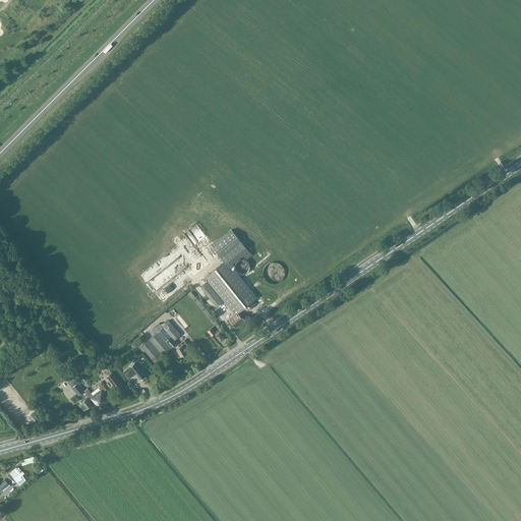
[(225,263),(223,264),(223,263),(205,277),(210,283),(234,313),(228,319),(231,322),(236,328),(245,321),(240,314),(239,314),(238,312),(245,306),(248,310),(256,303),(253,300),(256,297),(233,269),(234,269),(234,265),(232,263),(242,254),(245,258),(251,254),(231,229),(212,245),(225,263)]
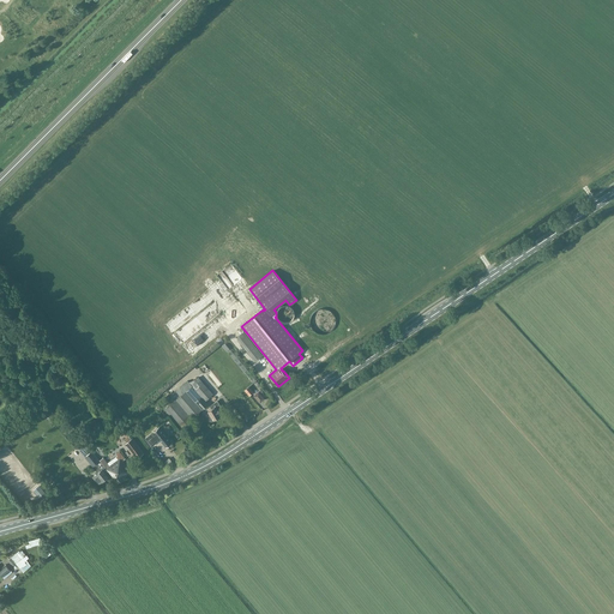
[(326,309),(324,308),(321,308),(319,309),(318,309),(315,311),(314,312),(312,314),(312,315),(311,318),(309,320),(309,323),(311,325),(311,326),(312,329),(313,330),(315,332),(317,333),(319,333),(320,335),(323,335),(325,335),(327,333),(329,332),(331,331),(332,330),(333,329),(333,327),(335,326),(336,324),(336,321),(336,320),(335,318),(335,315),(333,314),(332,312),(330,311),(329,309),(326,309)]
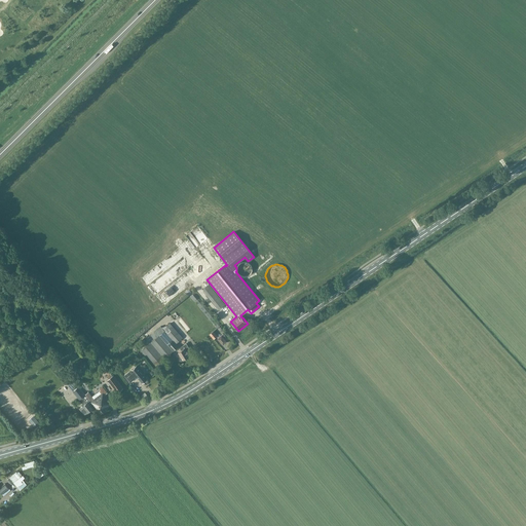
[(224,304),(209,284),(201,289),(218,309),(224,304)]
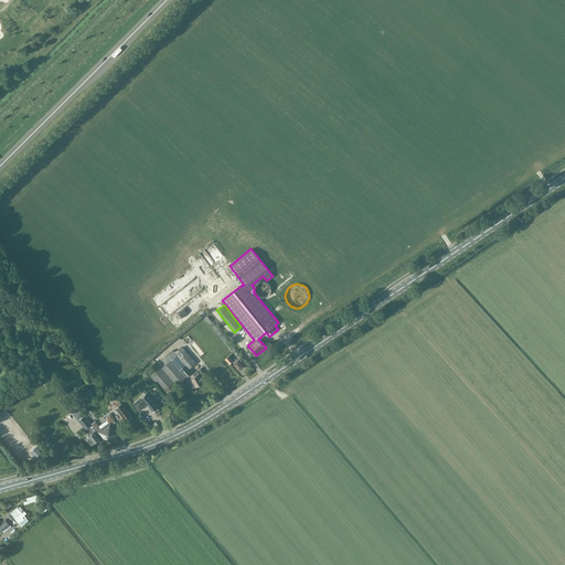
[(179,359),(177,355),(172,351),(148,372),(152,376),(167,393),(185,376),(191,372),(189,369),(196,363),(187,352),(179,359)]
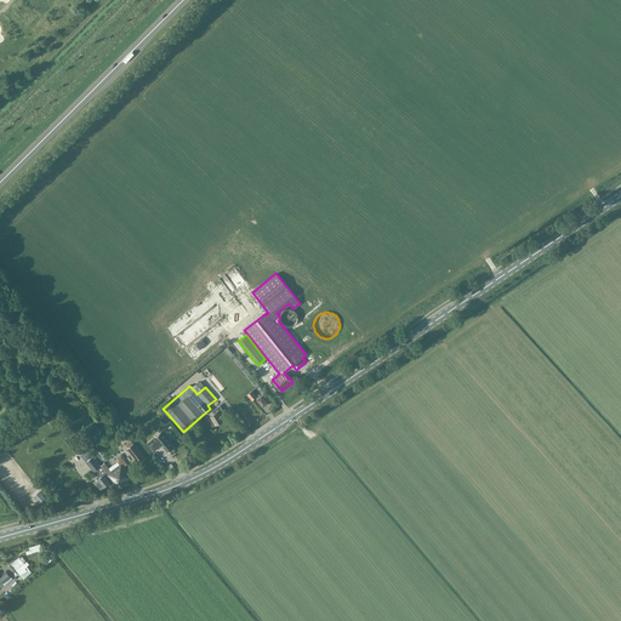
[(263,406),(267,403),(262,397),(257,400),(263,406)]
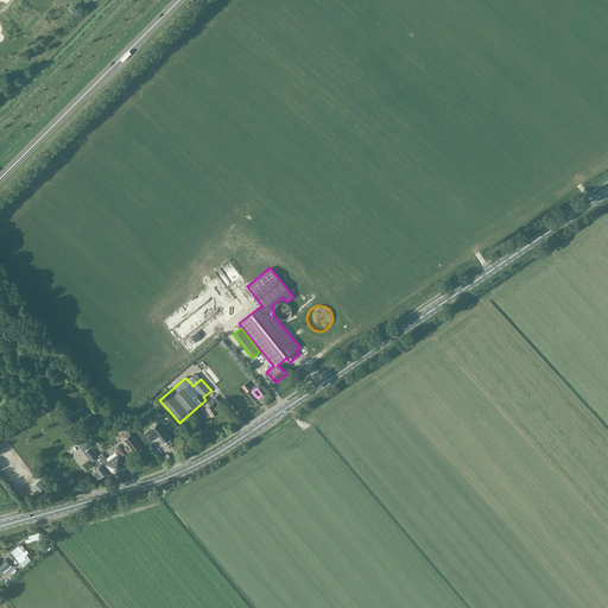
[(207,407),(208,410),(206,411),(206,415),(207,416),(209,417),(211,416),(220,411),(216,406),(220,404),(215,397),(207,401),(209,405),(207,407)]
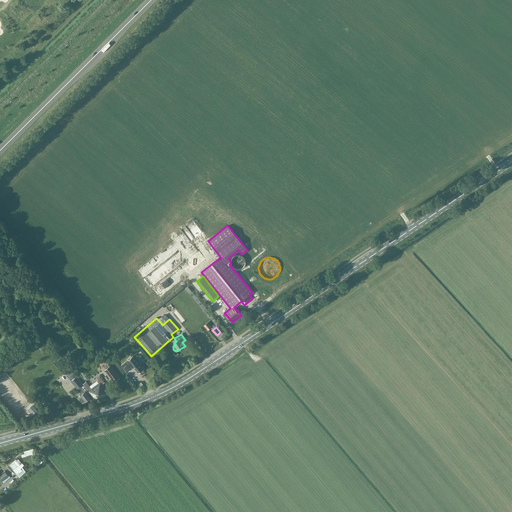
[(143,369),(141,367),(133,357),(126,362),(121,366),(126,372),(133,367),(136,371),(138,373),(143,369)]
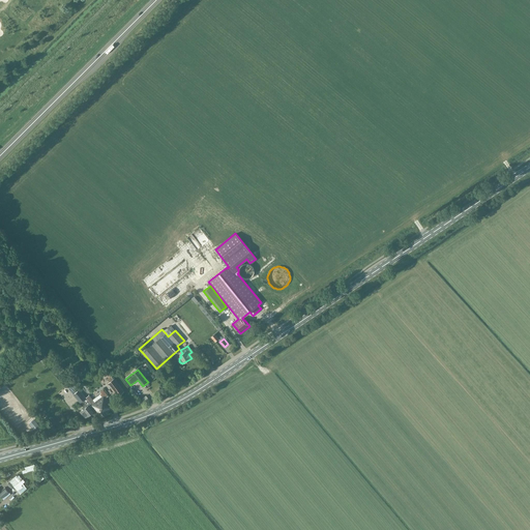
[(124,391),(119,384),(116,381),(110,385),(118,396),(124,391)]
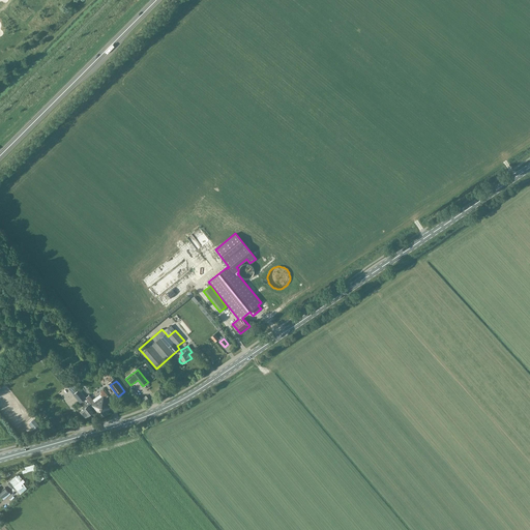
[(75,394),(72,395),(78,401),(80,400),(86,407),(80,412),(85,418),(87,417),(88,418),(94,412),(92,410),(94,408),(86,398),(85,396),(79,389),(75,394)]
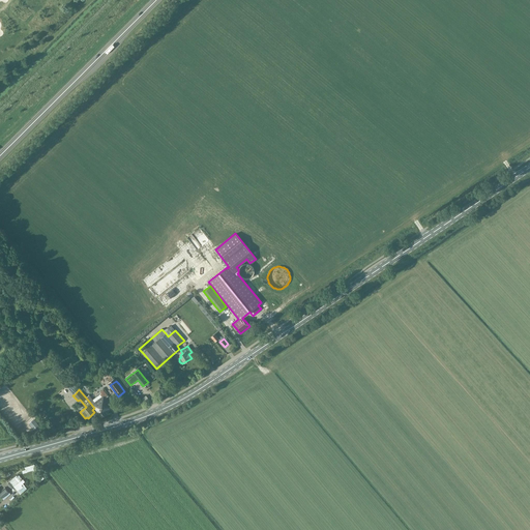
[(89,394),(86,398),(94,408),(101,416),(107,414),(106,413),(110,410),(109,409),(112,407),(105,399),(109,395),(105,390),(93,400),(89,394)]
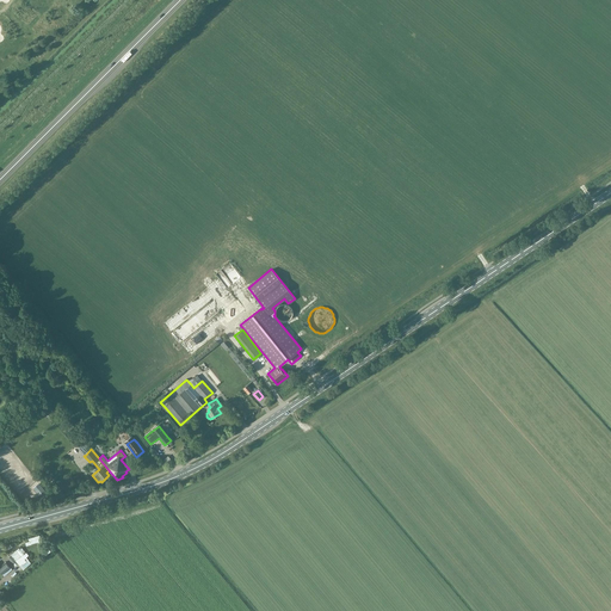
[(41,498),(47,493),(39,485),(35,489),(41,498)]
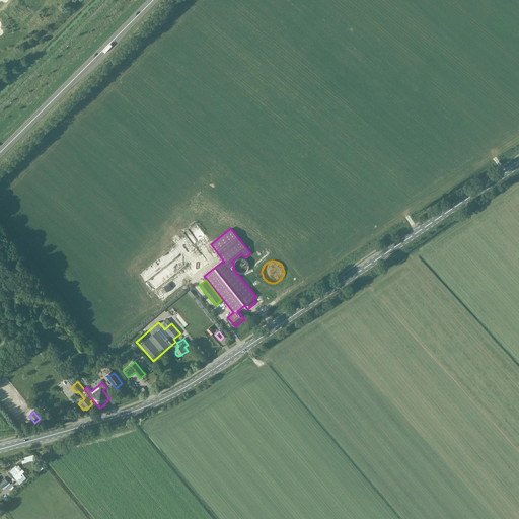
[(23,472),(21,470),(18,465),(17,466),(16,465),(6,473),(10,478),(13,476),(19,484),(26,477),(23,475),(24,475),(22,473),(23,472)]
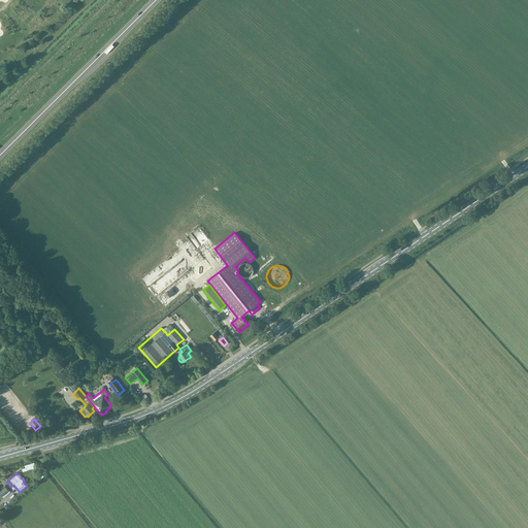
[(9,490),(8,491),(4,486),(0,489),(2,491),(0,492),(0,494),(2,496),(4,498),(10,492),(9,490)]
